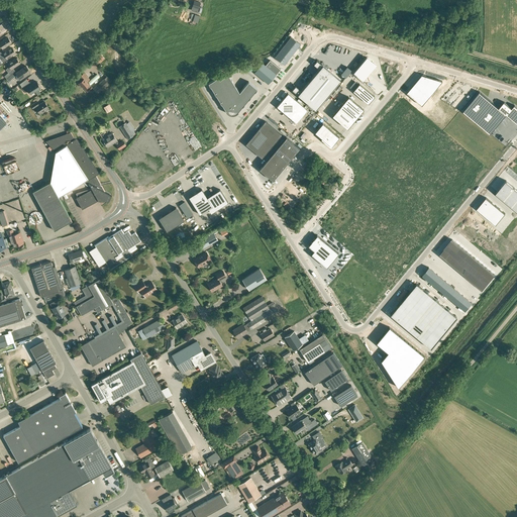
[(275,57),(285,65),(300,44),(291,36),(275,57)]
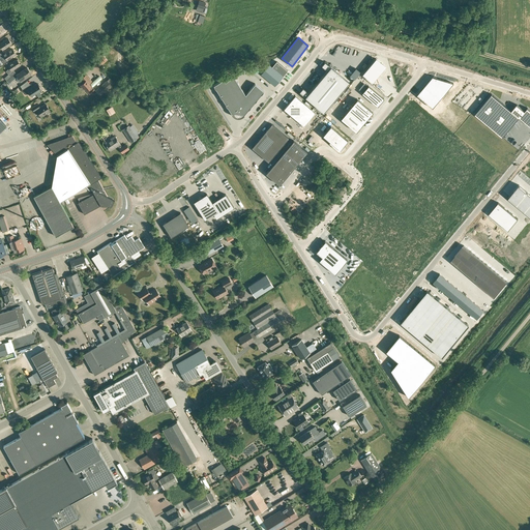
[(0,49),(2,48),(2,50),(11,43),(8,38),(0,43),(0,42),(0,49)]
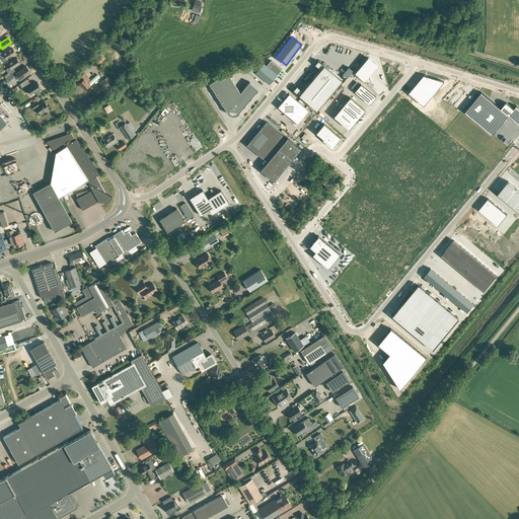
[(0,64),(3,62),(8,59),(7,59),(15,53),(12,48),(4,53),(0,55),(0,54),(0,64)]
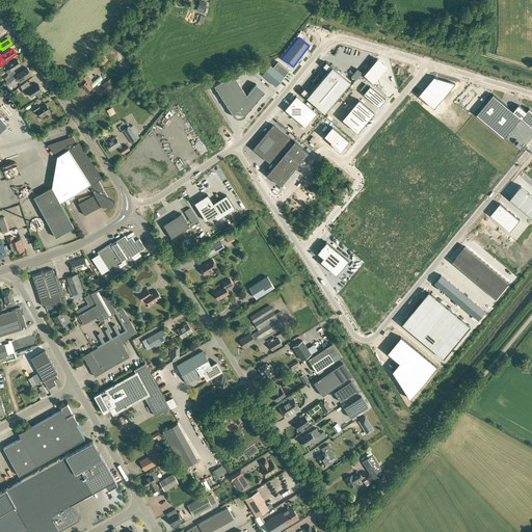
[(103,64),(108,60),(104,56),(99,60),(103,64)]
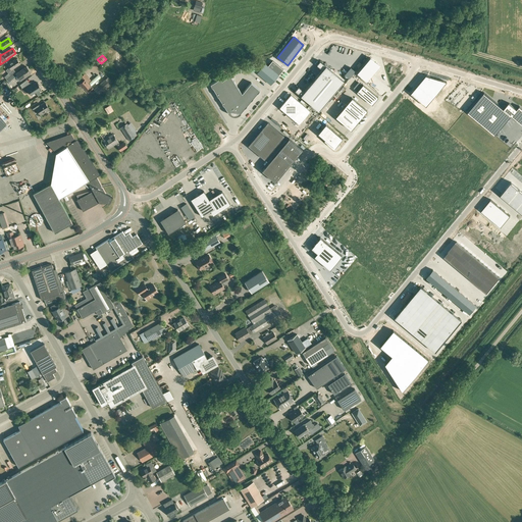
[(9,66),(6,70),(8,73),(13,68),(20,63),(16,58),(10,62),(8,60),(6,62),(8,64),(9,66)]
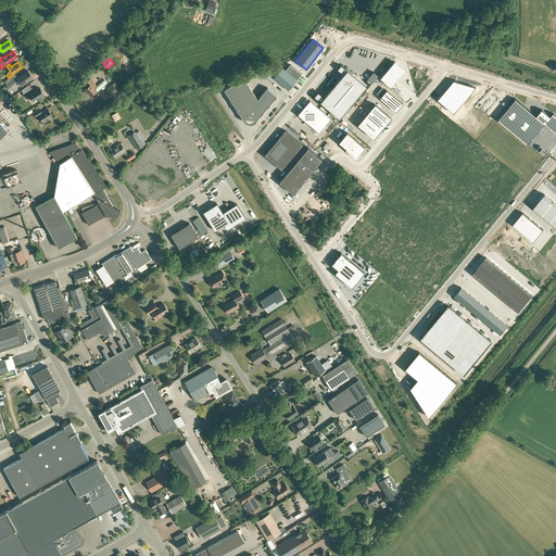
[(395,62),(381,77),(391,86),(405,71),(395,62)]
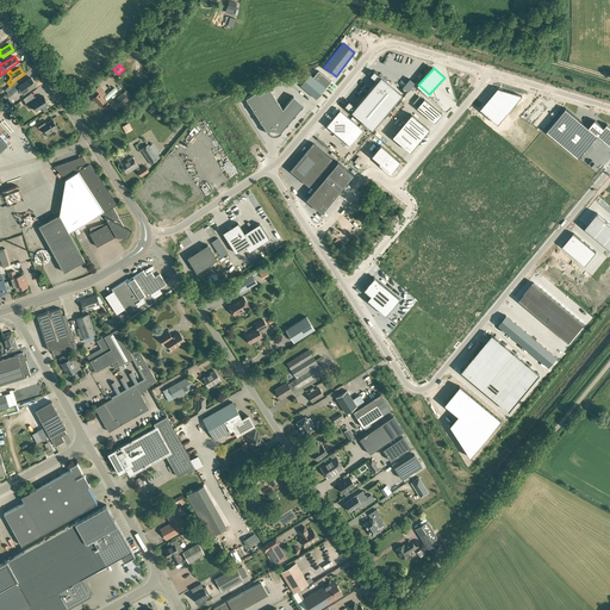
[(310,74),(300,85),(316,99),(325,87),(331,81),(318,70),(313,76),(310,74)]
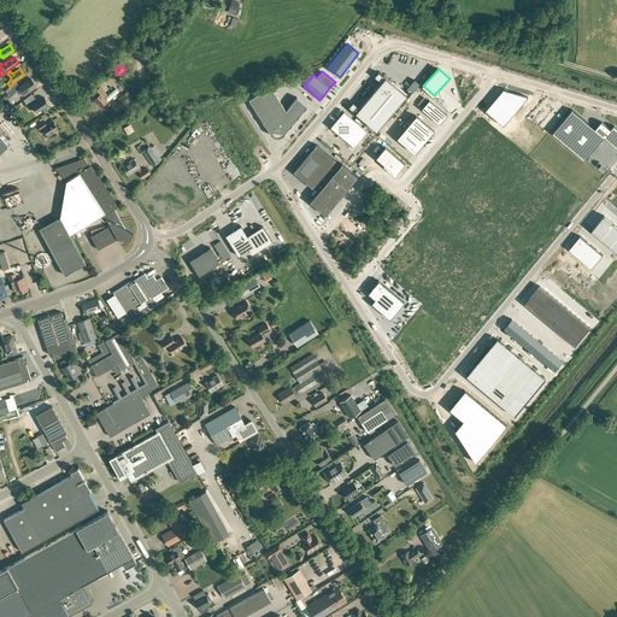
[(352,103),(348,107),(376,131),(406,95),(378,71),(374,76),(381,82),(359,109),(352,103)]
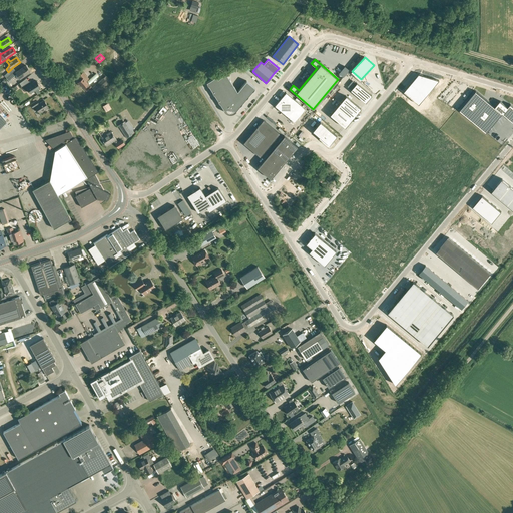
[(16,72),(17,73),(20,78),(30,71),(26,65),(16,72)]
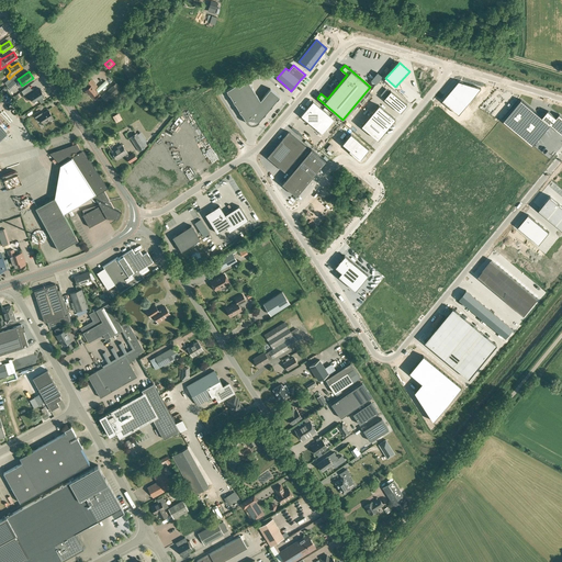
[(19,80),(18,79),(17,77),(11,81),(7,86),(10,89),(19,80)]
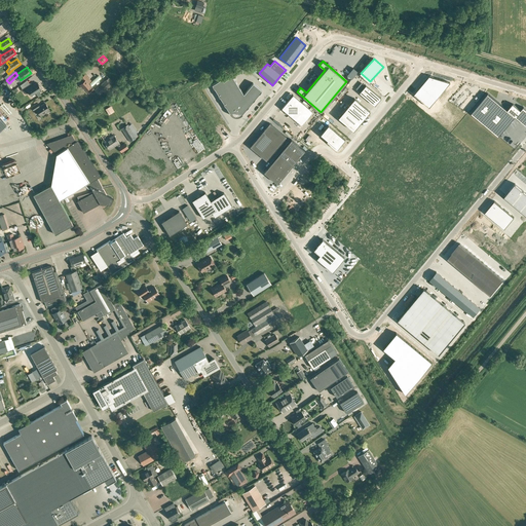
[(95,89),(91,86),(88,82),(91,80),(85,74),(80,78),(83,81),(80,84),(82,88),(83,87),(86,90),(89,94),(95,89)]
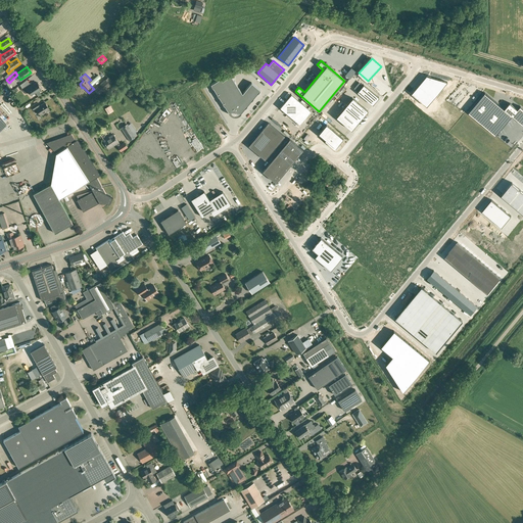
[(221,78),(210,84),(229,112),(230,113),(231,114),(232,114),(232,115),(233,115),(234,115),(235,115),(236,115),(237,115),(238,114),(239,114),(240,113),(260,90),(251,83),(242,93),(231,75),(222,81),(221,78)]
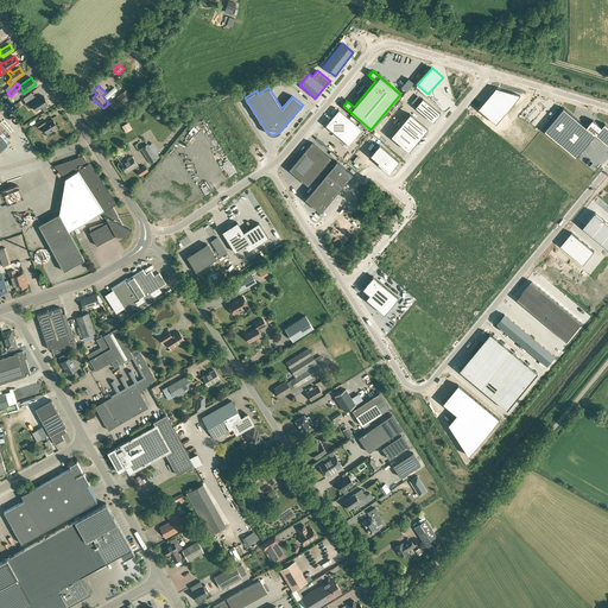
[(495,88),(477,109),(495,124),(520,95),(495,88)]
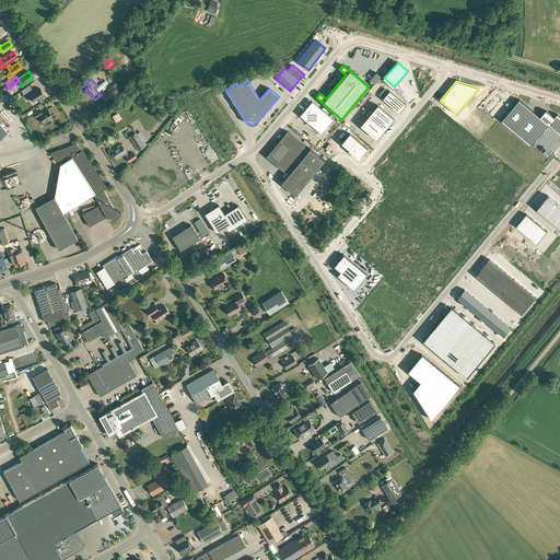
[(107,104),(120,93),(113,84),(101,96),(107,104)]
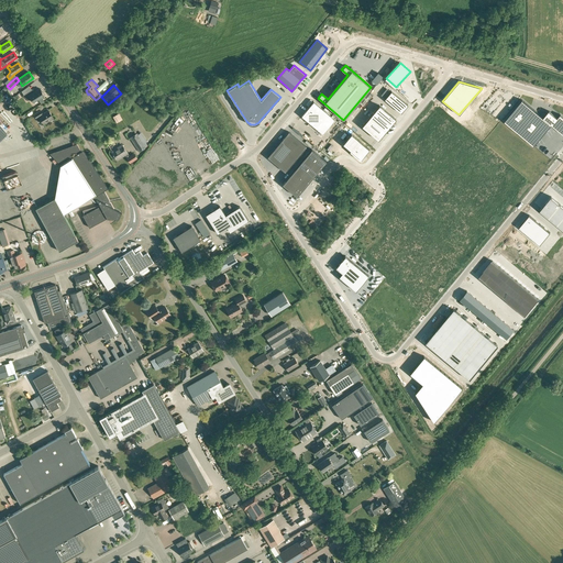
[(45,96),(40,88),(34,91),(33,88),(23,95),(25,98),(28,100),(31,99),(33,103),(45,96)]
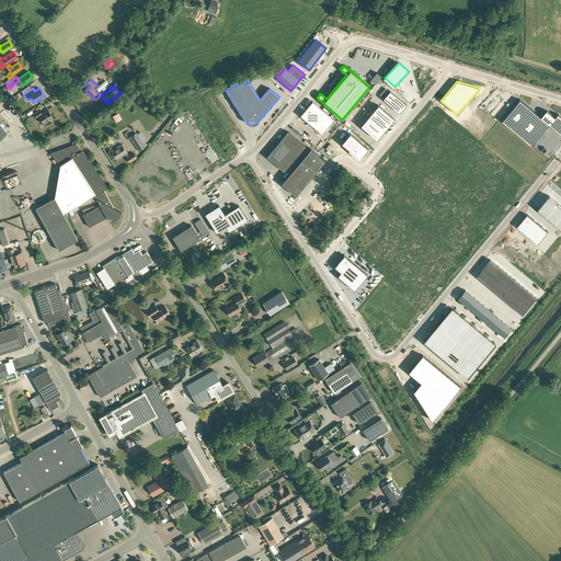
[(392,93),(386,102),(402,114),(409,105),(392,93)]
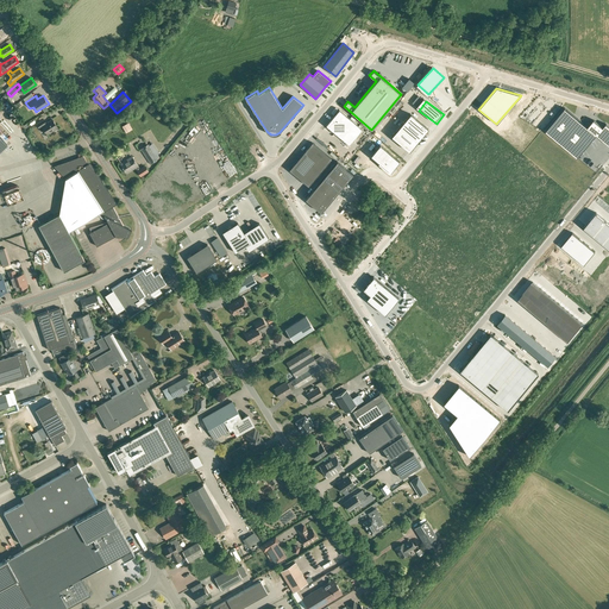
[(565,107),(546,131),(578,158),(597,135),(606,143),(607,142),(608,144),(608,126),(606,124),(603,127),(594,120),(588,127),(565,107)]
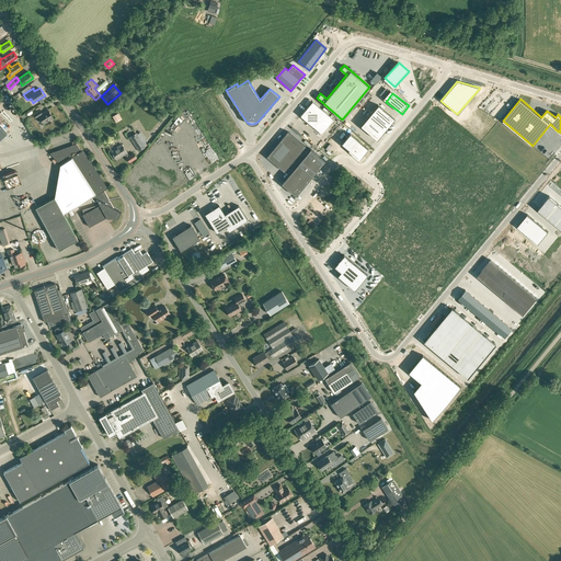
[(312,101),(300,115),(305,119),(308,122),(321,134),(334,118),(312,101)]
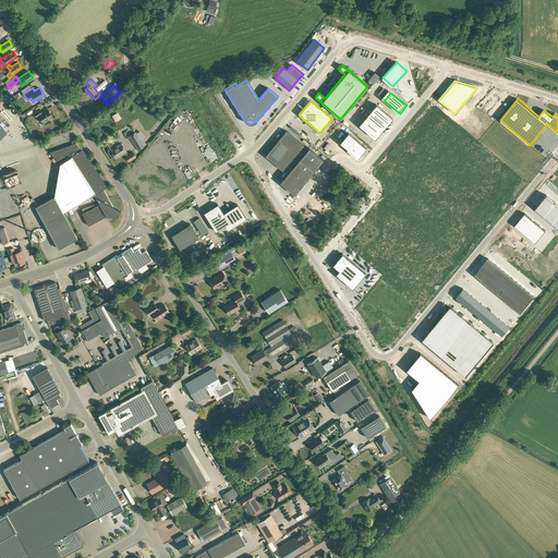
[(376,104),(359,124),(375,138),(392,118),(376,104)]
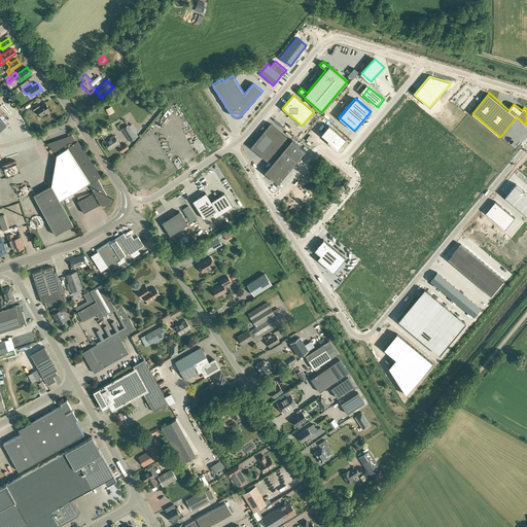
[(49,110),(45,104),(40,107),(38,104),(32,107),(34,111),(36,109),(40,116),(49,110)]
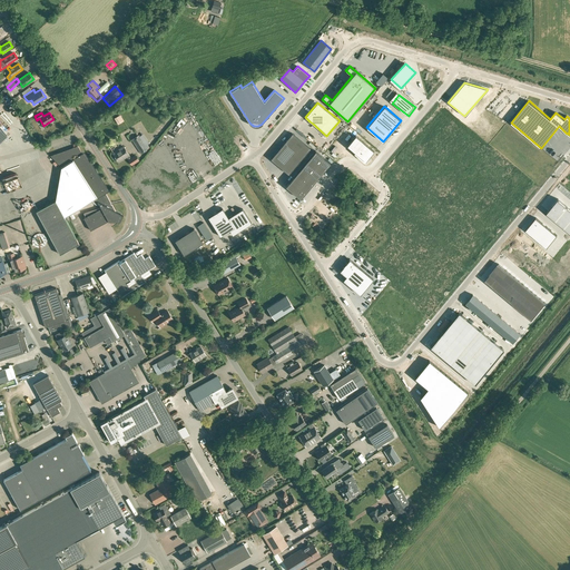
[(124,115),(117,118),(120,125),(126,121),(124,115)]
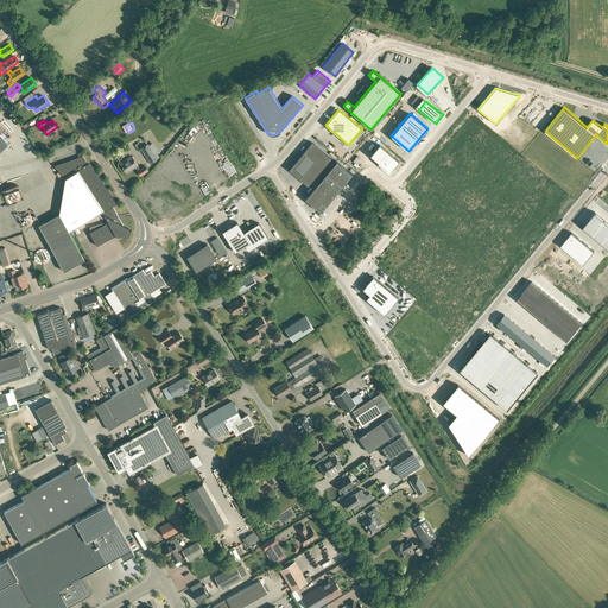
[(311,143),(289,170),(308,185),(331,158),(311,143)]
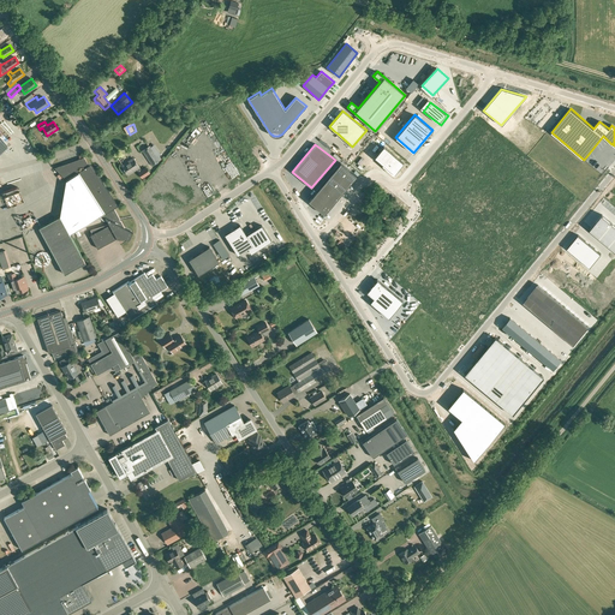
[(383,144),(374,155),(383,162),(382,163),(394,172),(396,172),(400,167),(400,165),(404,160),(383,144)]
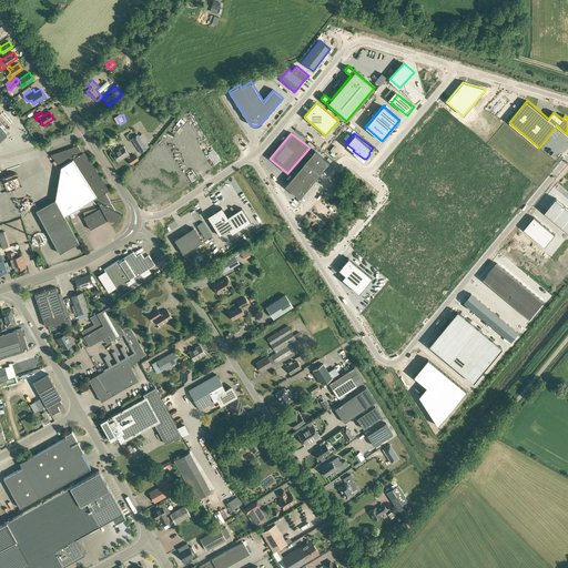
[(139,134),(131,139),(140,153),(148,149),(151,146),(146,141),(144,142),(140,135),(139,134)]
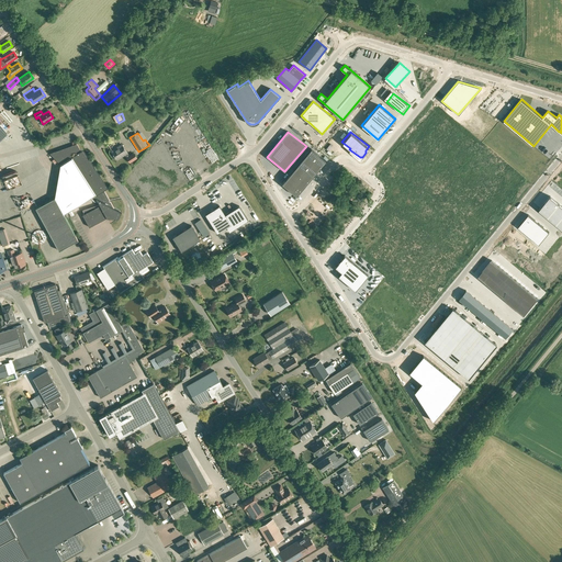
[(104,200),(109,199),(104,190),(108,188),(86,154),(83,156),(77,144),(49,153),(60,165),(70,158),(71,157),(96,194),(91,198),(90,198),(94,201),(99,201),(104,200)]
